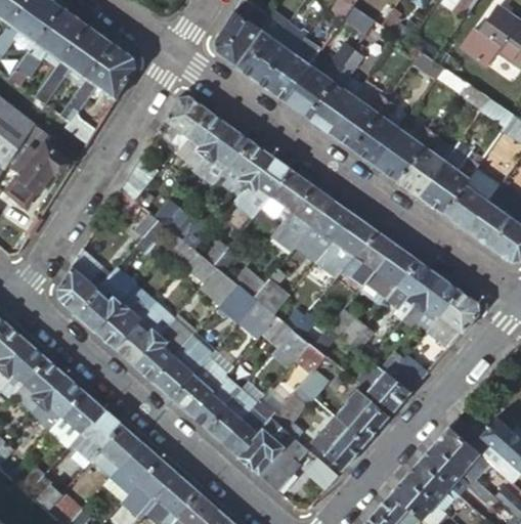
[(28,0),(0,0),(0,16),(10,25),(28,0)]
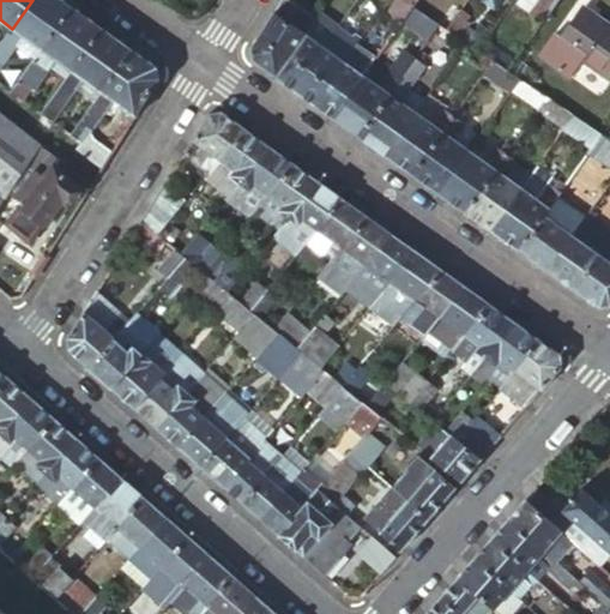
[(74,6),(65,0),(32,0),(12,29),(0,44),(0,70),(17,47),(24,37),(42,50),(74,6)]
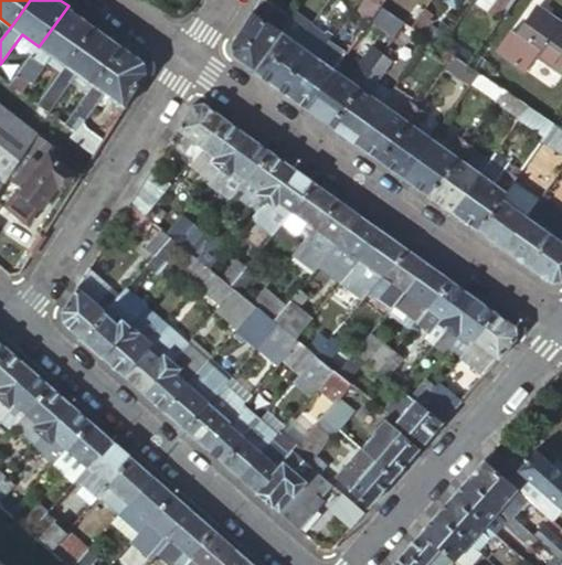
[(234,55),(257,72),(283,34),(293,20),(264,0),(260,0),(253,12),(232,46),(234,55)]
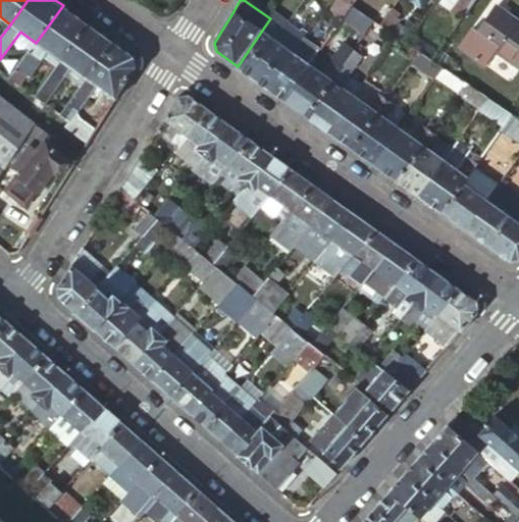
[(342,18),(351,6),(342,0),(338,0),(321,23),(332,32),(342,18)]
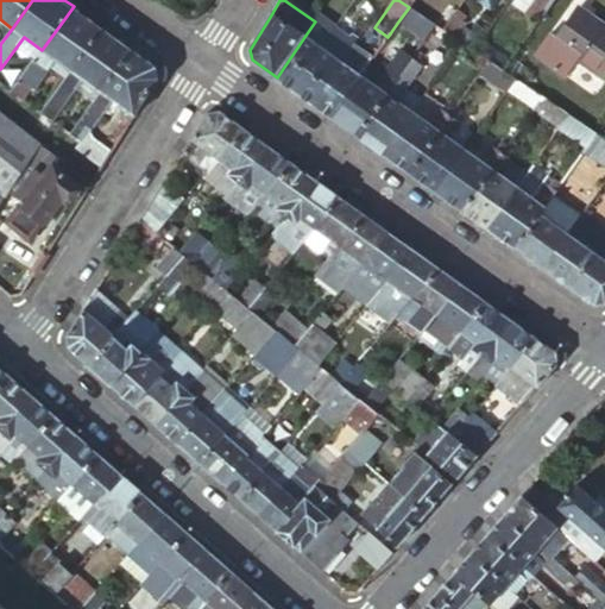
[(553,0),(536,0),(527,16),(533,19),(537,12),(542,16),(553,0)]
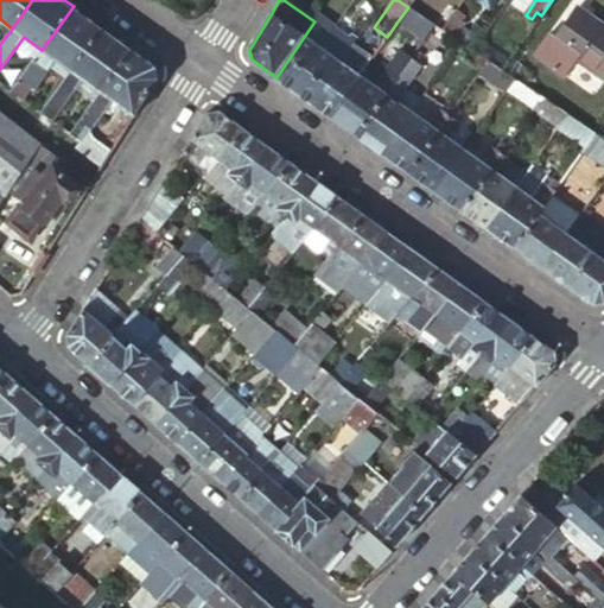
[(103,27),(74,6),(42,50),(35,59),(11,92),(23,100),(32,88),(35,89),(51,67),(68,77),(103,27)]
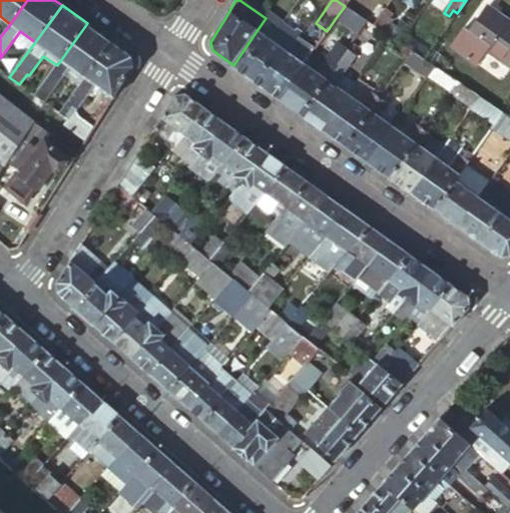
[(366,20),(345,6),(336,18),(357,32),(366,20)]
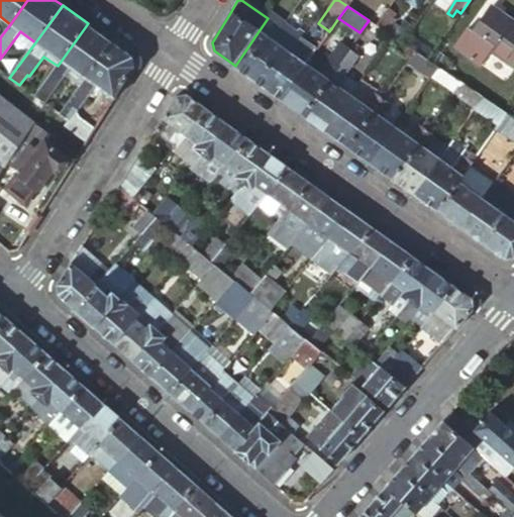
[(492,16),(496,10),(490,6),(486,12),(492,16)]
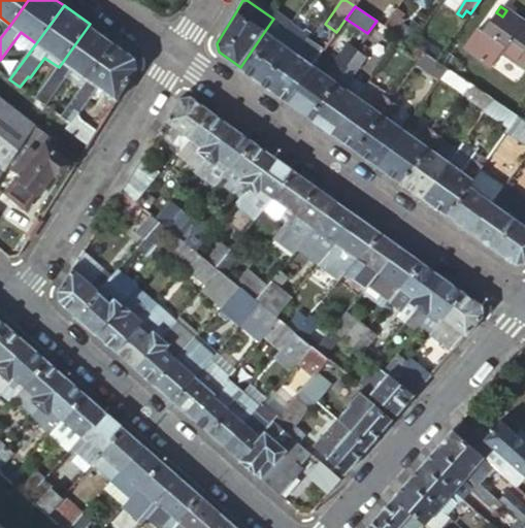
[(322,13),(314,7),(299,29),(307,34),(319,19),(322,13)]
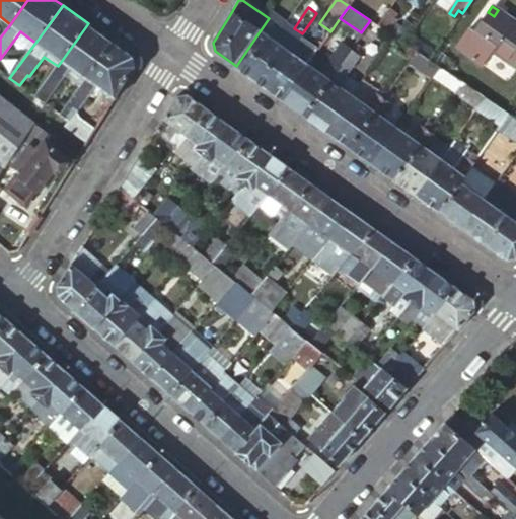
[(389,8),(377,25),(388,32),(397,20),(393,17),(395,13),(389,8)]
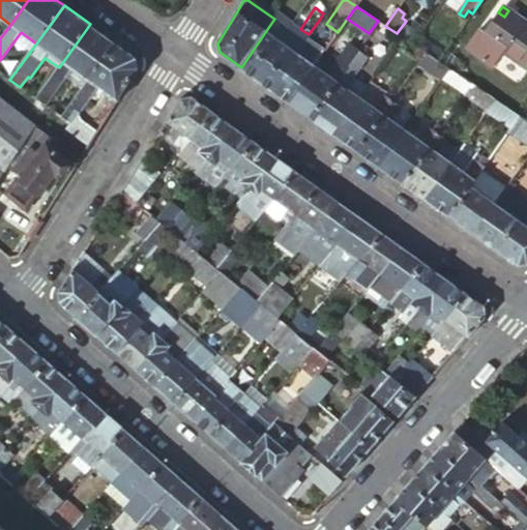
[(526,22),(508,10),(504,17),(498,12),(482,34),(477,30),(466,47),(481,57),(480,59),(490,65),(501,48),(520,61),(526,51),(526,22)]
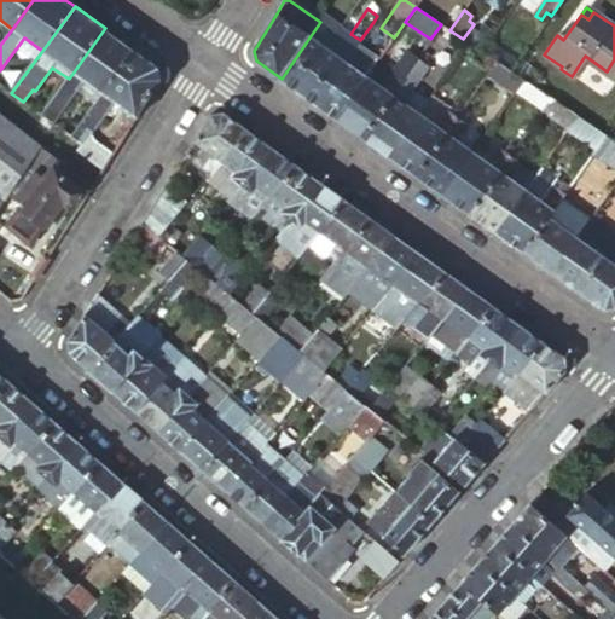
[(309,38),(282,79),(297,91),(326,48),(341,28),(324,16),(320,22),(309,38)]
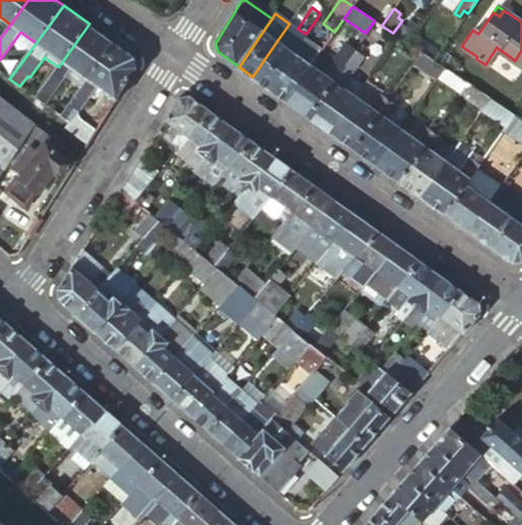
[(411,21),(399,37),(408,44),(414,35),(420,27),(411,21)]
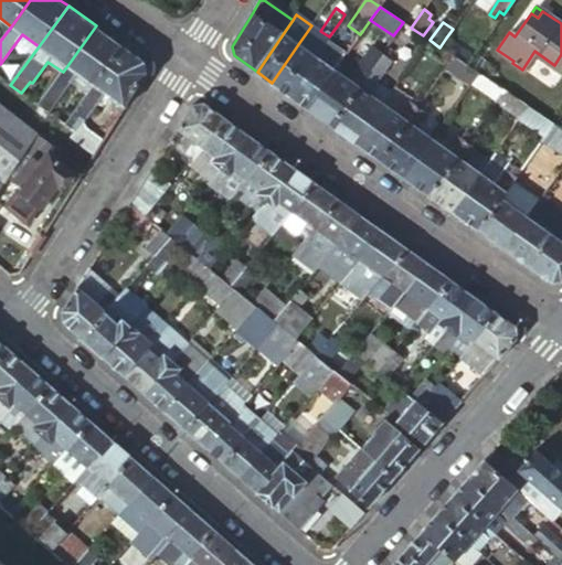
[(124,45),(96,25),(63,72),(39,105),(50,114),(73,81),(76,84),(82,76),(94,86),(124,45)]
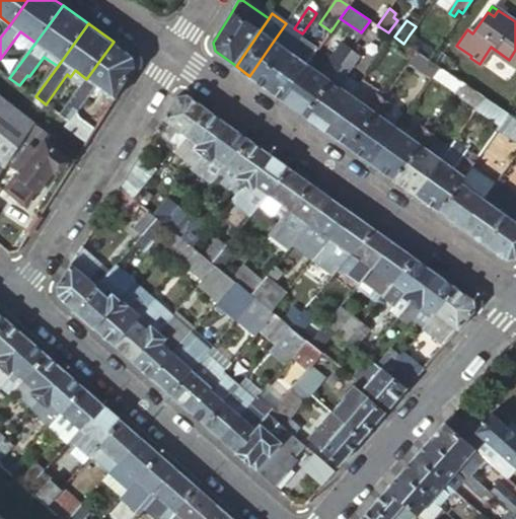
[(326,36),(330,31),(319,23),(316,28),(326,36)]
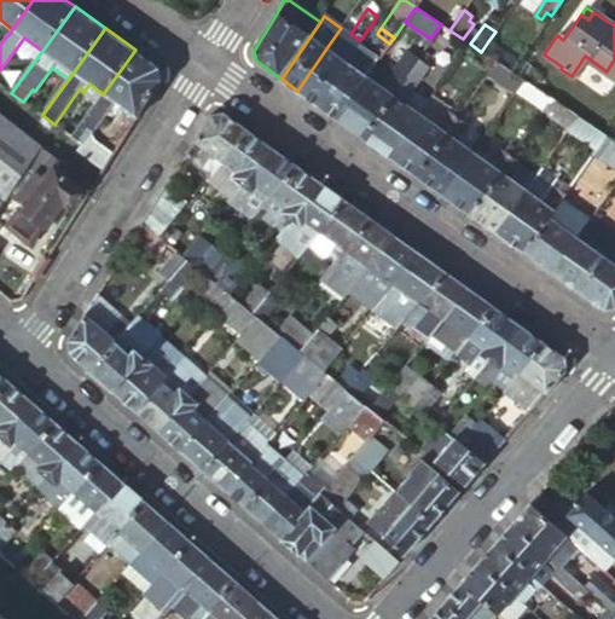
[(35,61),(42,51),(24,38),(17,47),(35,61)]
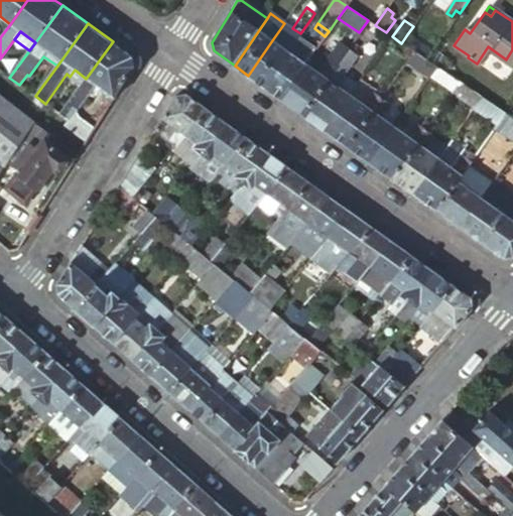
[(407,34),(401,43),(414,51),(426,59),(432,52),(407,34)]
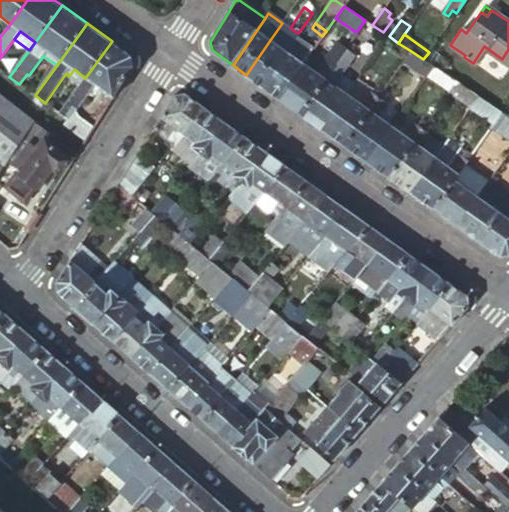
[(270,40),(246,75),(262,86),(286,52),(270,40)]
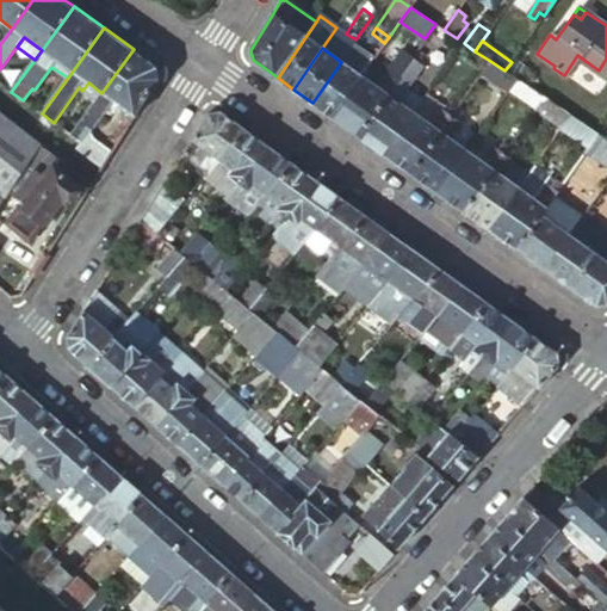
[(360,75),(332,117),(358,136),(416,51),(410,48),(406,54),(401,50),(375,86),(360,75)]
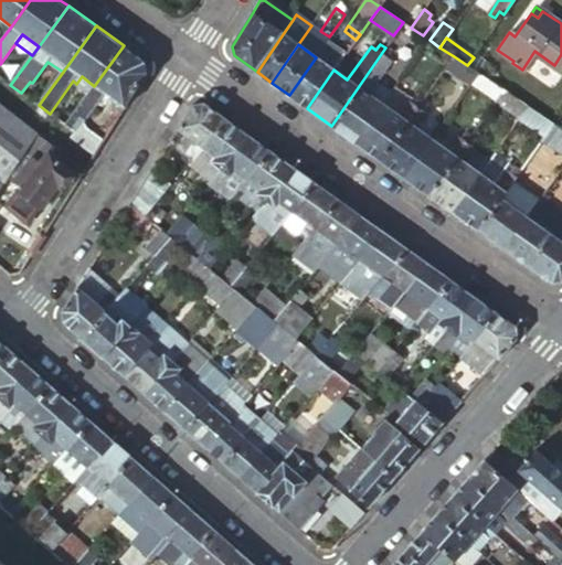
[(146,62),(124,45),(94,86),(66,125),(76,132),(87,118),(101,98),(104,100),(108,96),(125,108),(148,73),(146,62)]
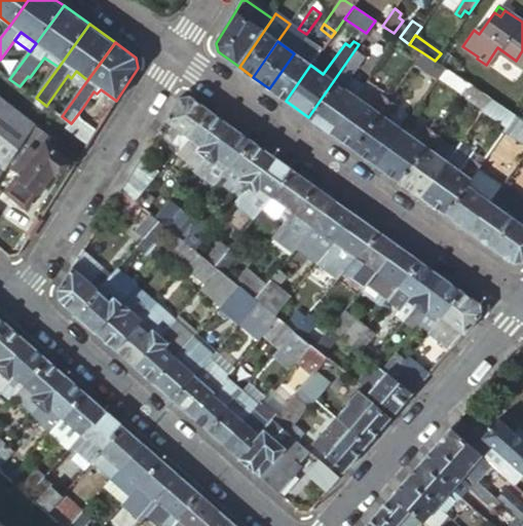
[(294,53),(269,88),(286,101),(310,65),(320,52),(306,43),(297,55),(294,53)]
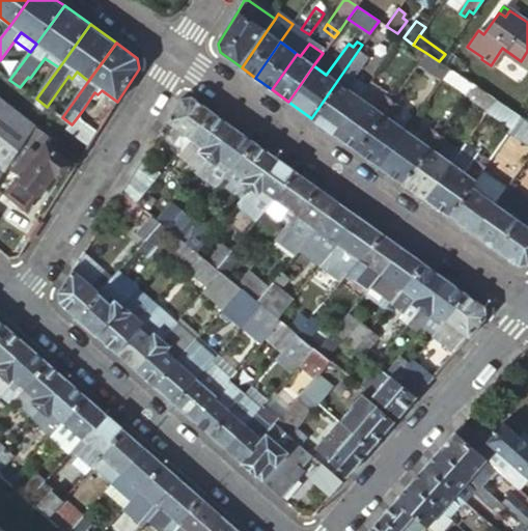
[(362,45),(311,118),(334,134),(359,98),(345,88),(367,57),(362,53),(366,48),(362,45)]
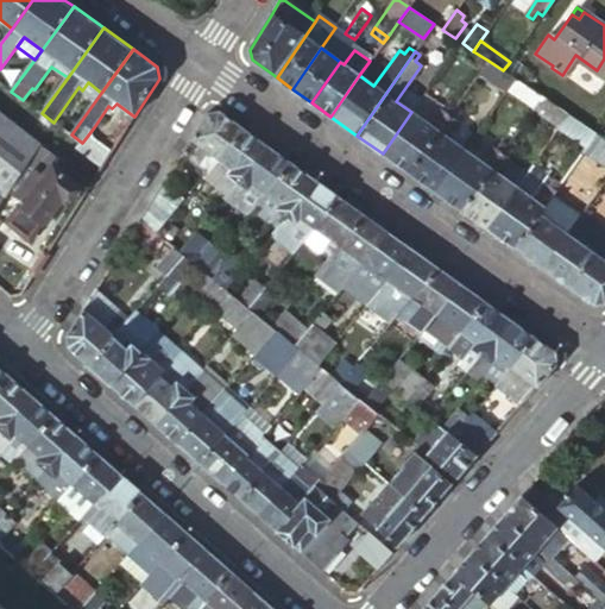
[(516,79),(503,70),(489,61),(479,74),(506,92),(508,89),(516,79)]
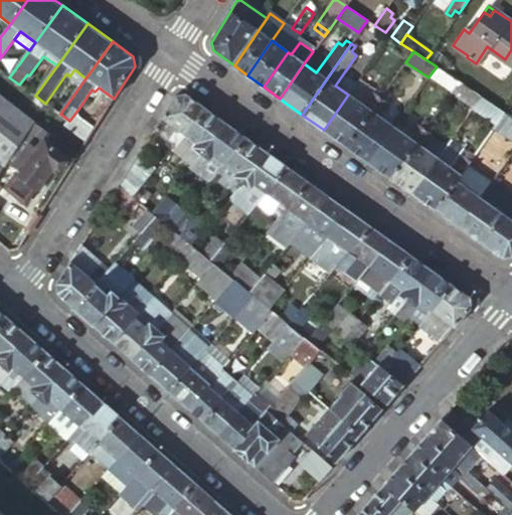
[(459,81),(437,66),(430,75),(452,91),(459,81)]
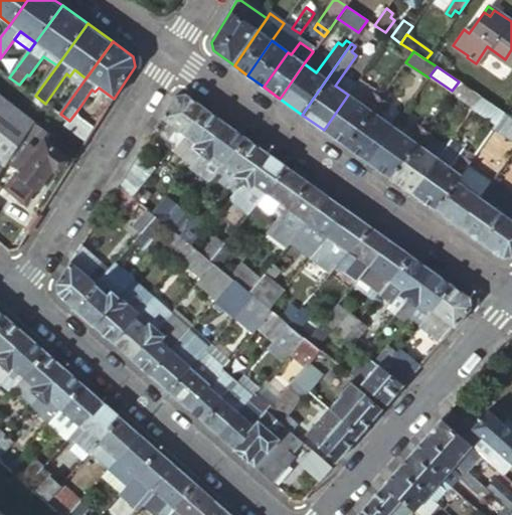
[(481,97),(459,81),(452,91),(451,92),(473,108),(481,97)]
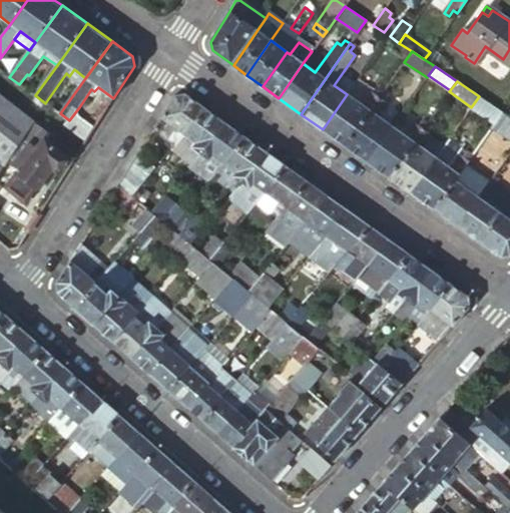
[(347,94),(323,129),(346,146),(384,92),(378,88),(374,93),(370,91),(361,104),(347,94)]
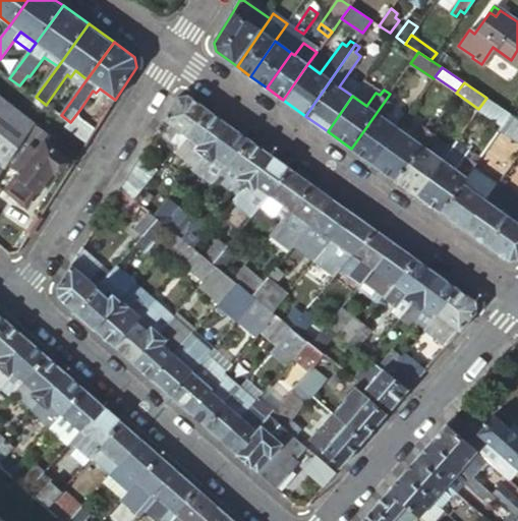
[(390,94),(351,149),(372,164),(398,128),(385,119),(395,105),(390,102),(394,97),(390,94)]
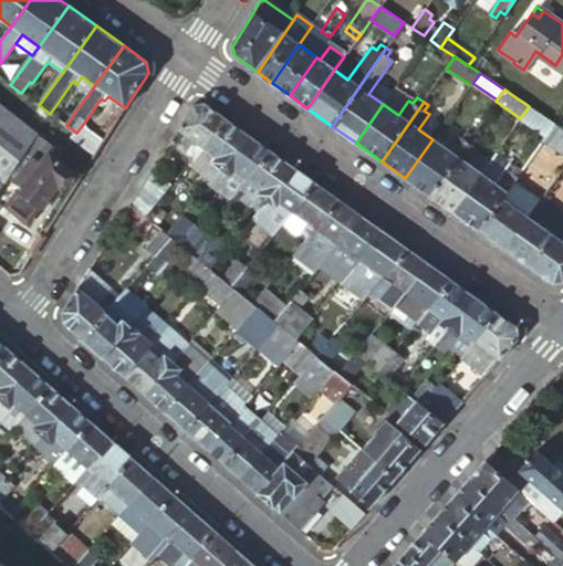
[(194,161),(229,119),(205,103),(195,105),(169,144),(193,161),(194,161)]
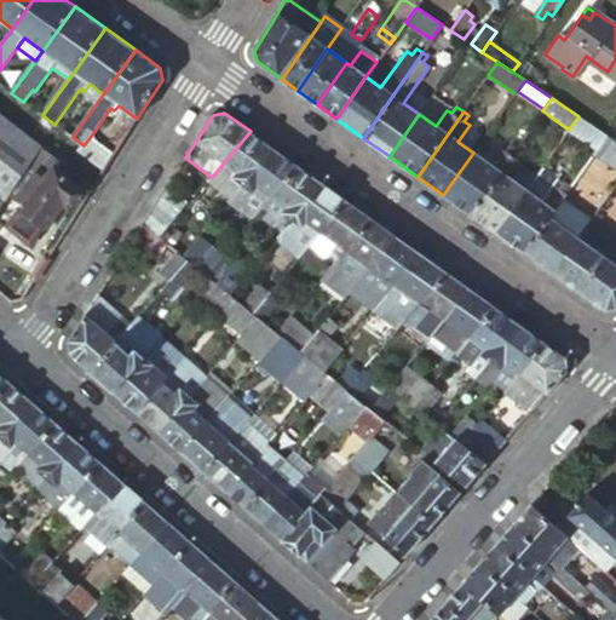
[(40,148),(0,115),(0,207),(9,195),(24,171),(29,164),(40,148)]
